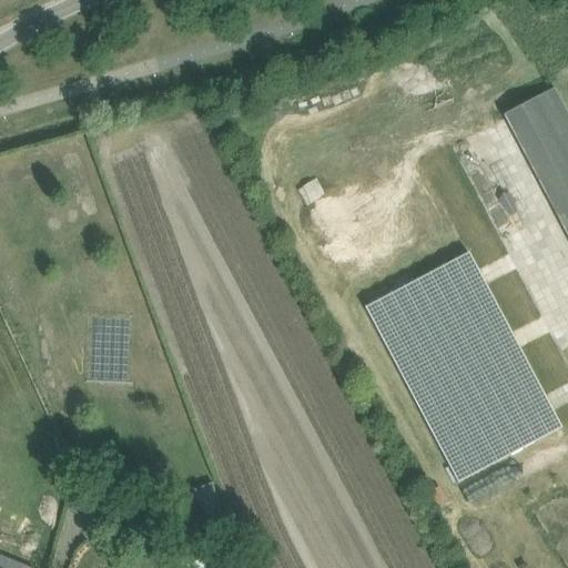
[(468,253),(364,308),(458,485),(563,429),(468,253)]
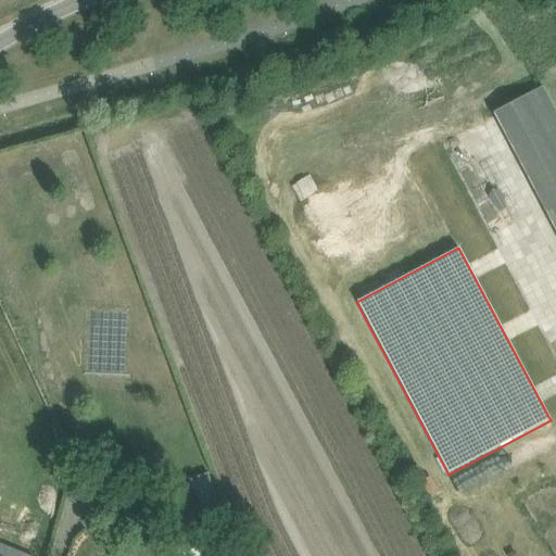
[(428,477),(419,481),(426,494),(434,490),(428,477)]
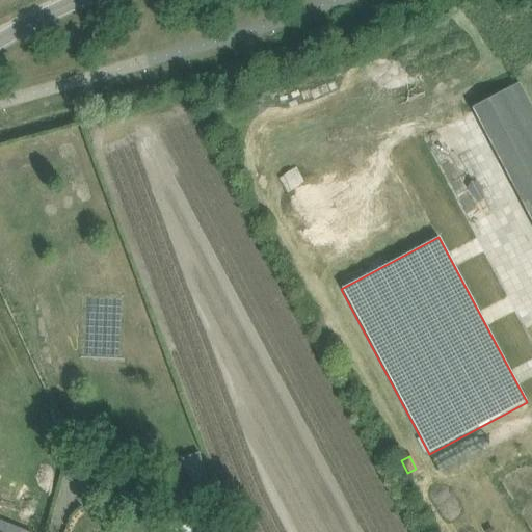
[(531,531),(531,516),(523,523),(528,531),(531,531)]
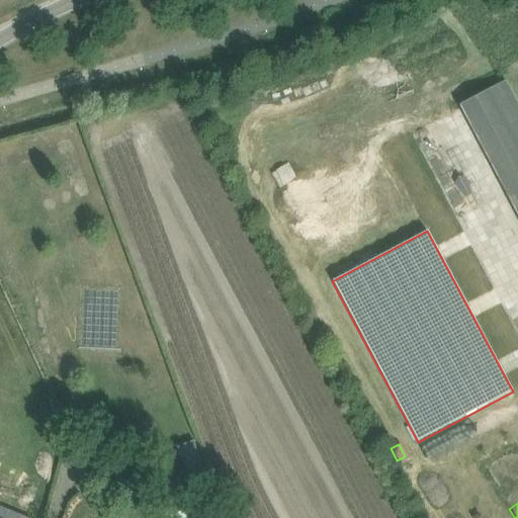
[(0,517),(27,517),(0,506),(0,517)]
